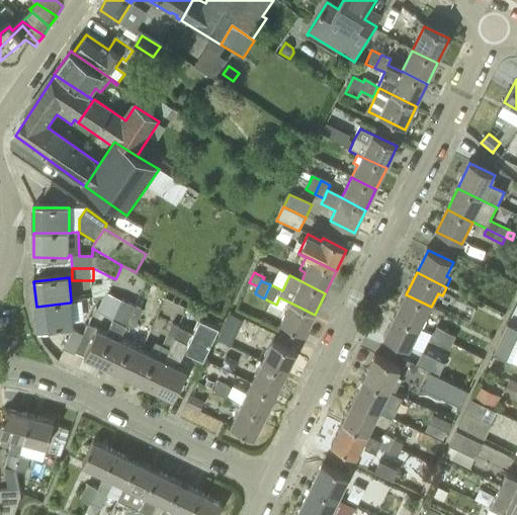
[(420,329),(431,307),(406,294),(396,317),(420,329)]
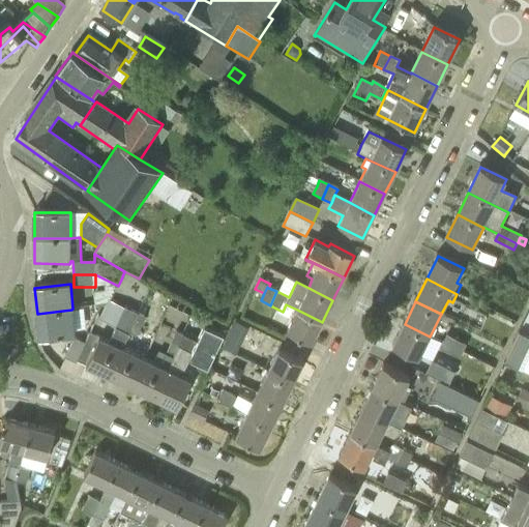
[(78,362),(86,366),(109,377),(123,348),(129,334),(139,314),(128,309),(125,308),(110,342),(99,338),(91,333),(86,344),(78,362)]
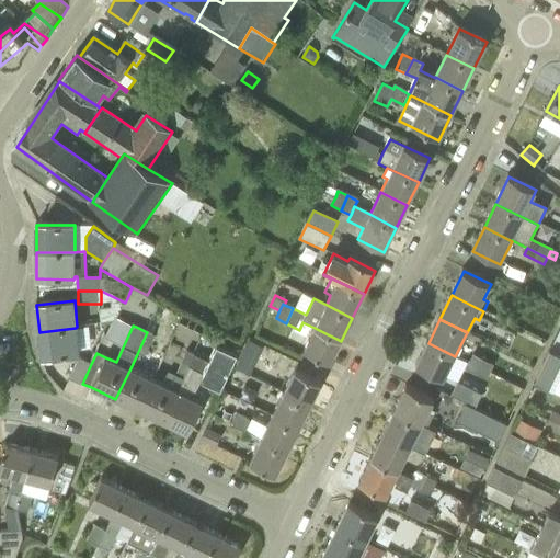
[(76,328),(40,332),(43,359),(80,354),(77,327),(76,328)]
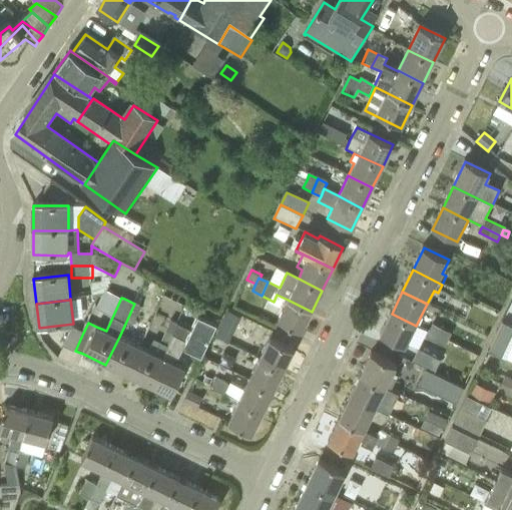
[(302,333),(312,312),(288,300),(278,321),(302,333)]
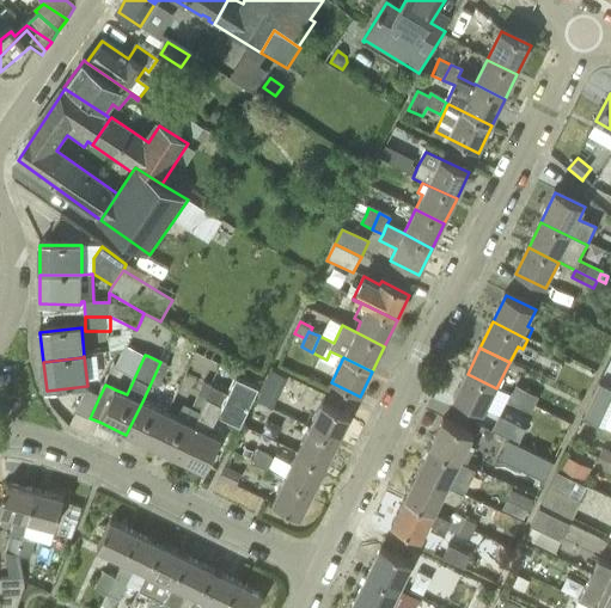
[(150,386),(158,390),(169,366),(160,362),(150,386)]
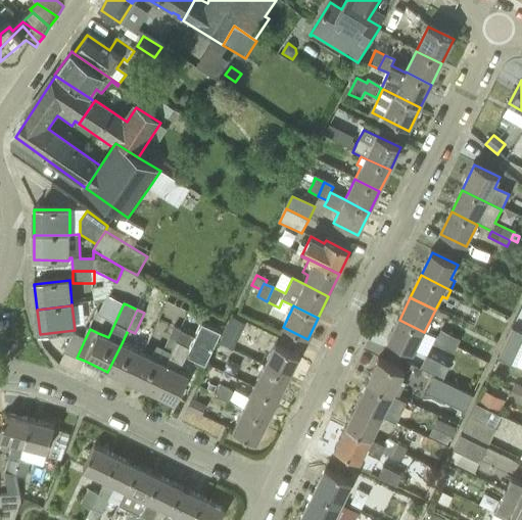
[(235,348),(245,326),(232,320),(223,342),(235,348)]
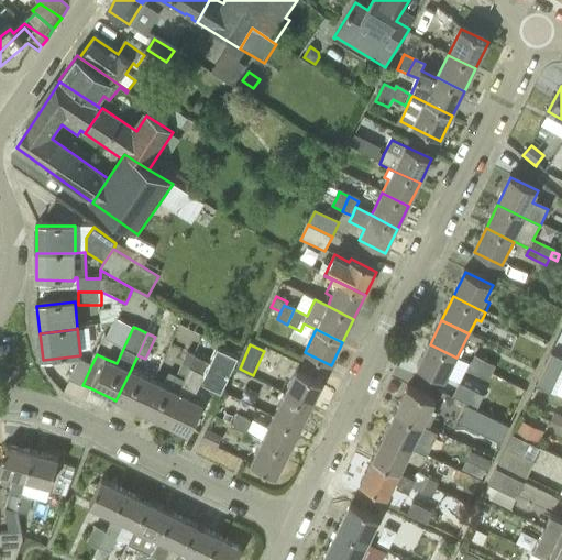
[(445,382),(456,358),(430,344),(418,369),(445,382)]
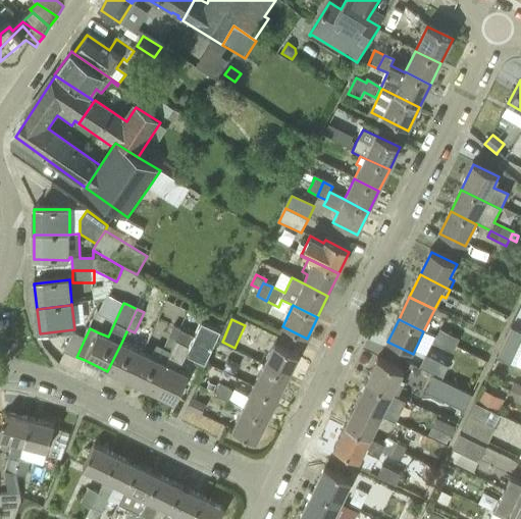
[(173,350),(171,354),(153,393),(175,404),(189,375),(179,371),(188,355),(204,363),(220,330),(202,321),(193,341),(179,334),(173,350)]
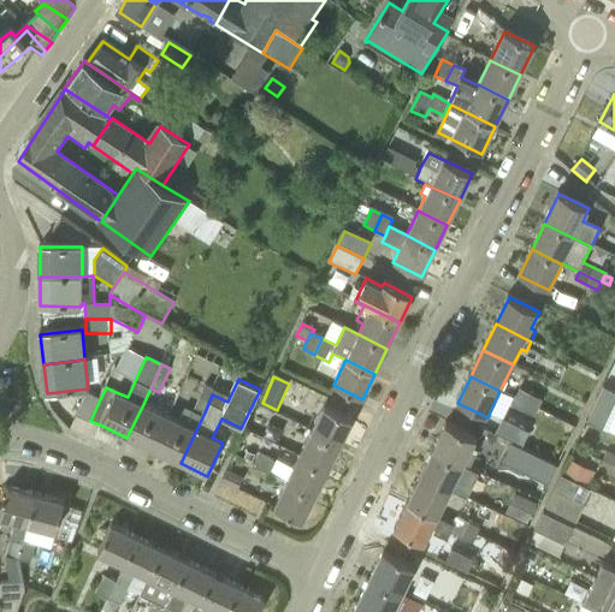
[(205,413),(212,394),(214,391),(205,386),(196,409),(205,413)]
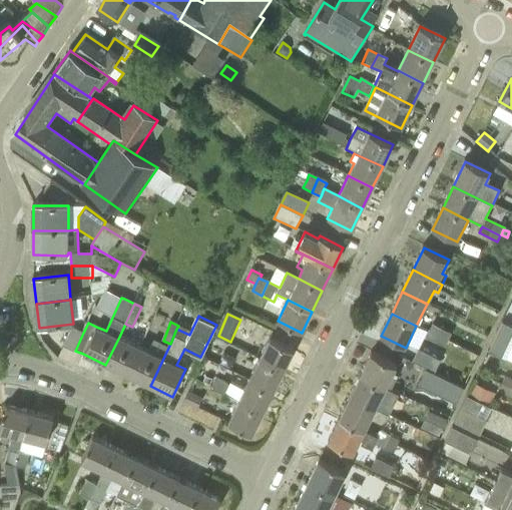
[(511,328),(503,324),(497,339),(508,344),(511,336),(511,328)]
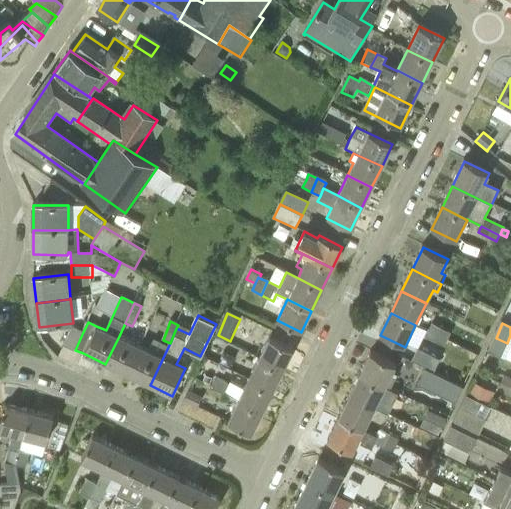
[(435,343),(441,329),(431,325),(425,338),(435,343)]
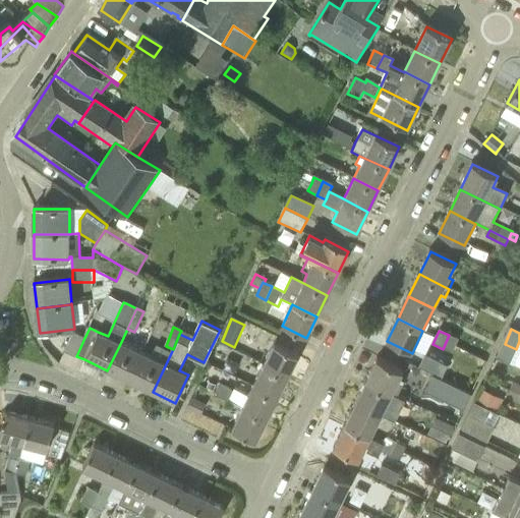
[(76,356),(84,338),(74,333),(65,352),(76,357),(76,356)]
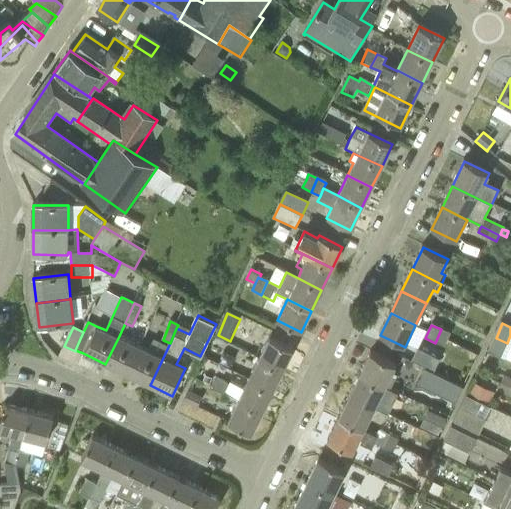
[(441,329),(435,343),(445,347),(451,334),(441,329)]
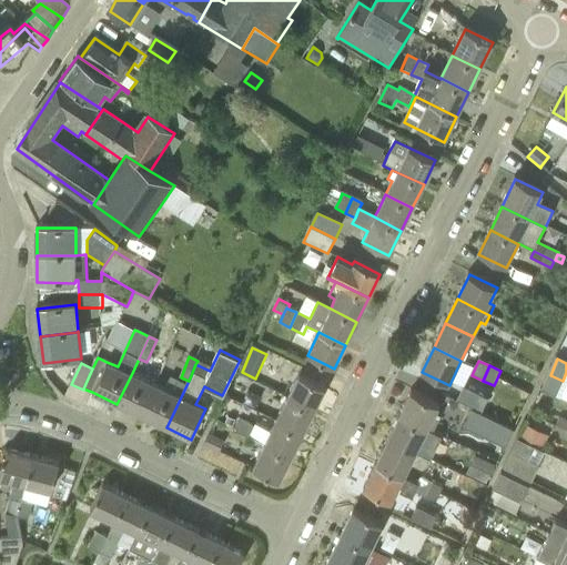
[(155,384),(132,374),(132,373),(117,404),(142,416),(155,384)]
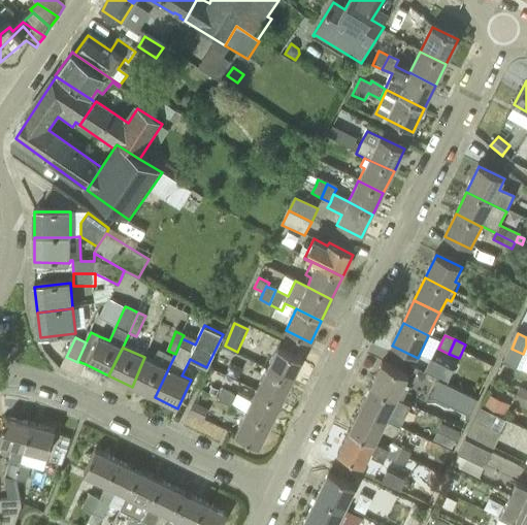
[(266,369),(291,382),(302,359),(276,348),(266,369)]
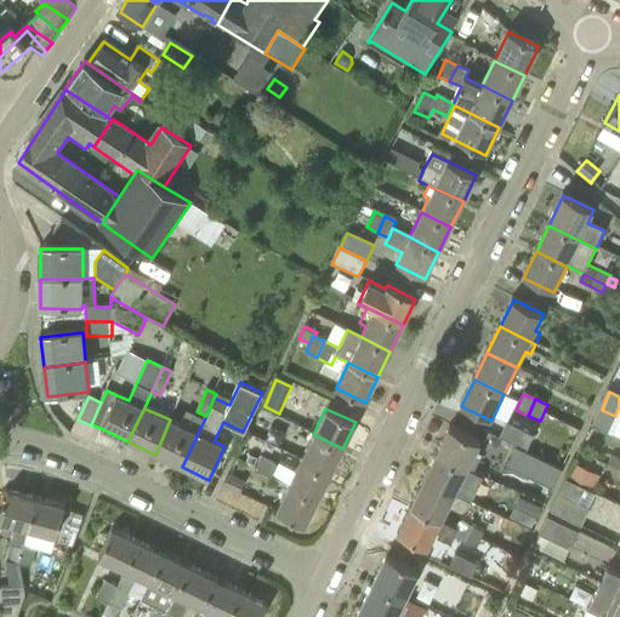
[(182,467),(204,421),(195,417),(186,413),(181,424),(170,420),(155,455),(182,467)]
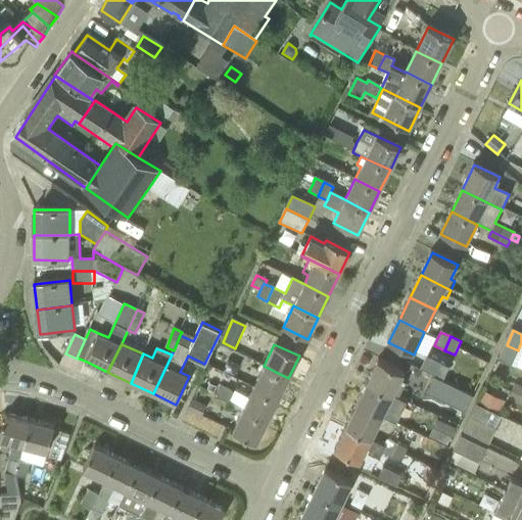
[(438,379),(444,368),(426,359),(420,370),(438,379)]
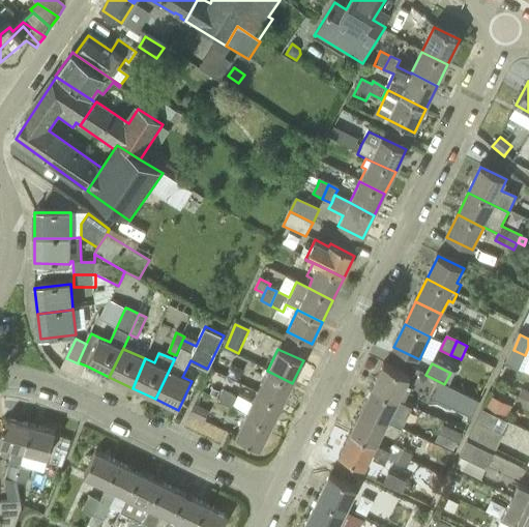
[(373,388),(399,402),(400,401),(405,403),(410,390),(405,388),(410,378),(384,366),(373,388)]
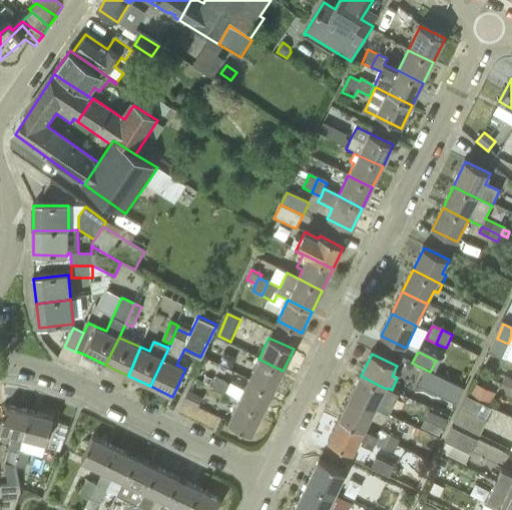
[(273,392),(283,371),(259,359),(248,380),(273,392)]
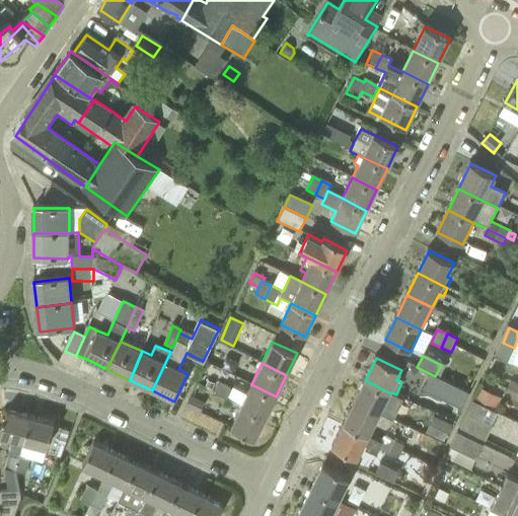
[(462,410),(470,393),(432,375),(424,390),(462,410)]
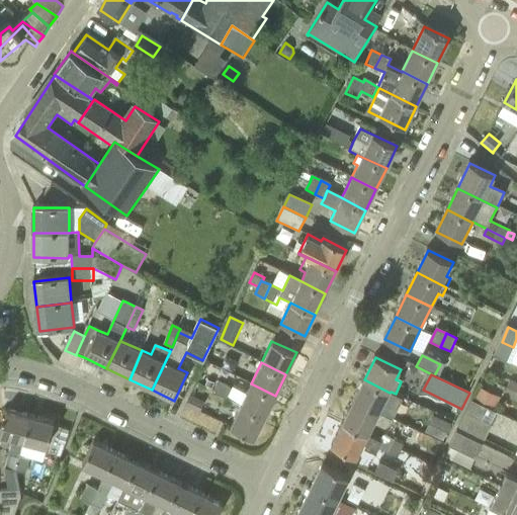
[(404,400),(390,393),(364,379),(353,402),(379,414),(393,421),(404,400)]
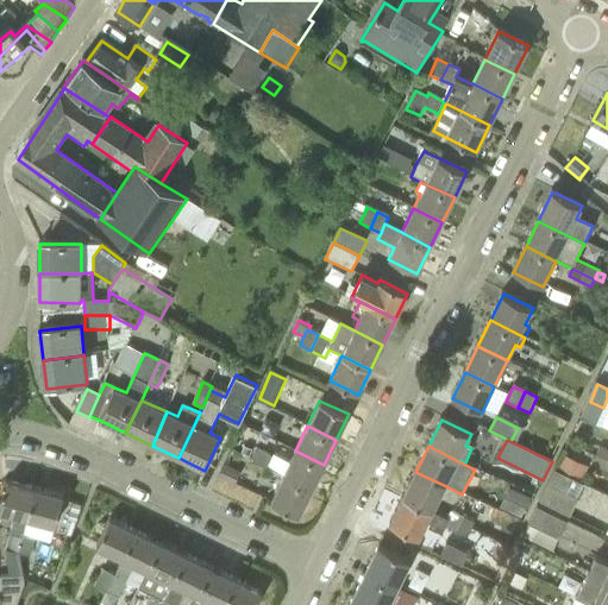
[(607,452),(599,448),(595,457),(607,462),(607,452)]
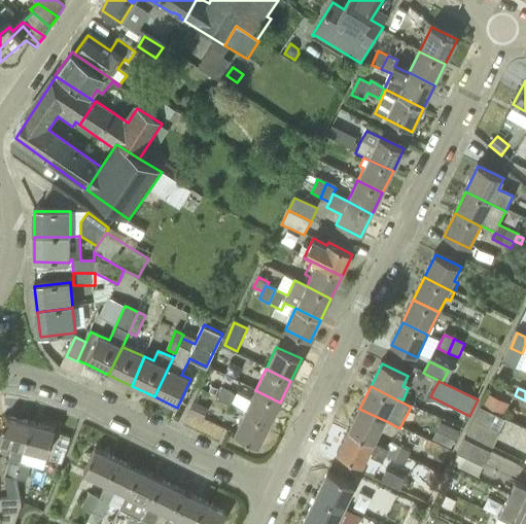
[(280,403),(255,390),(249,403),(222,390),(217,399),(245,413),(270,424),(280,403)]
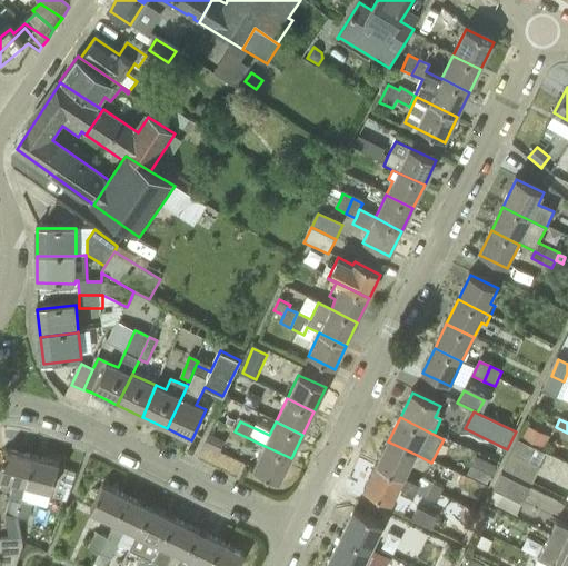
[(519,442),(542,452),(549,437),(527,427),(519,442)]
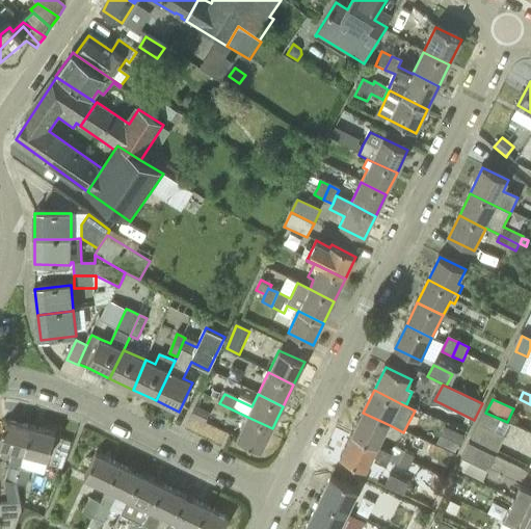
[(205,425),(210,415),(196,407),(191,418),(205,425)]
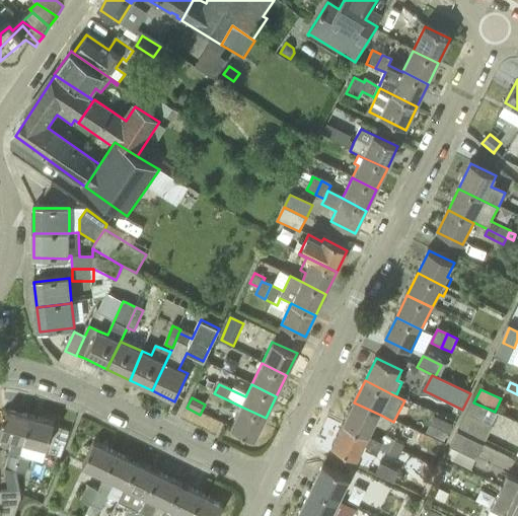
[(486,441),(493,427),(499,414),(495,412),(473,402),(473,401),(460,429),(486,441)]
